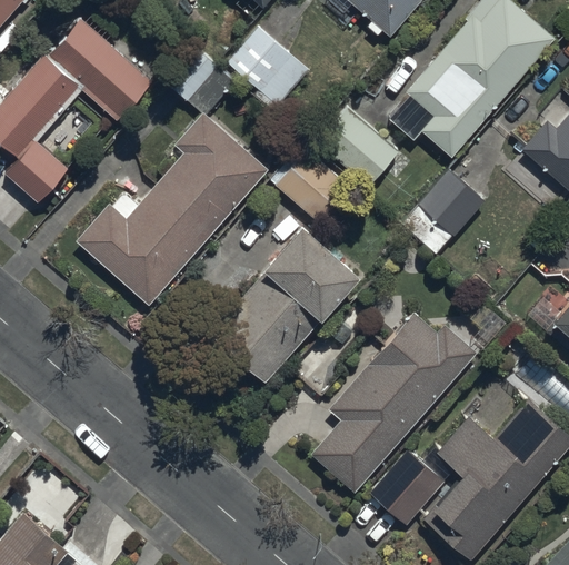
[(0,0),(0,26),(22,0),(0,0)]
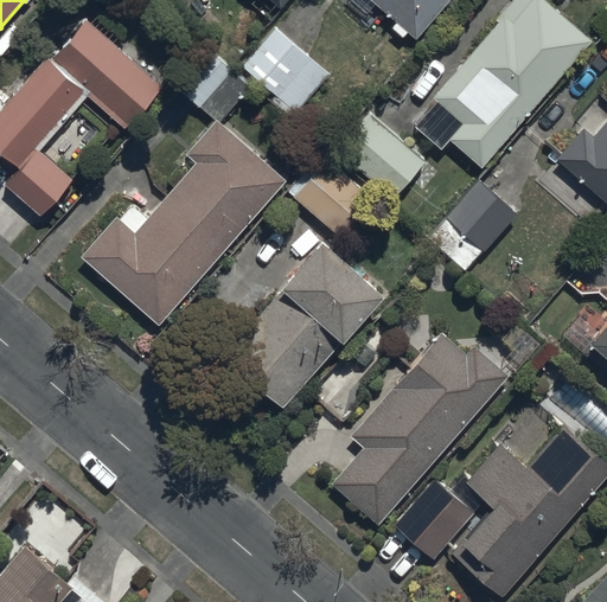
[(264,0),(281,13),(291,0),(264,0)]
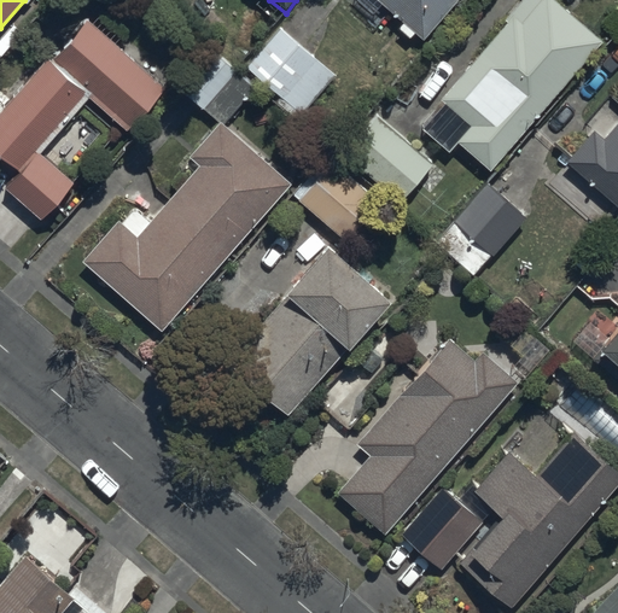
[(377,0),(404,24),(400,29),(409,39),(414,34),(423,41),(459,0),(377,0)]
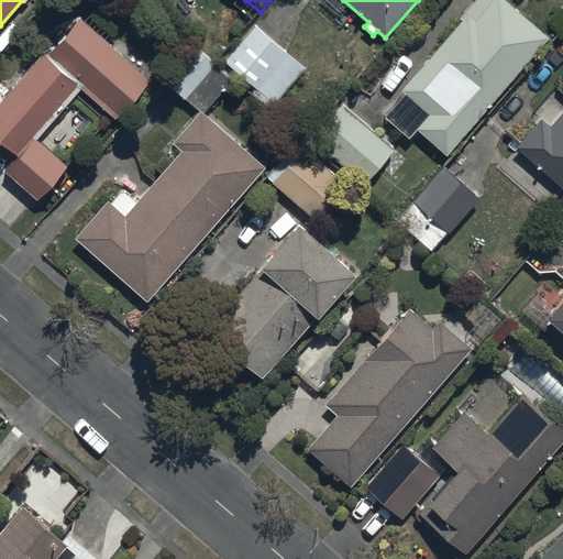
[(416,129),(445,154),(549,37),(506,0),(470,0),(456,15),(461,19),(399,88),(405,92),(385,116),(409,136),(416,129)]
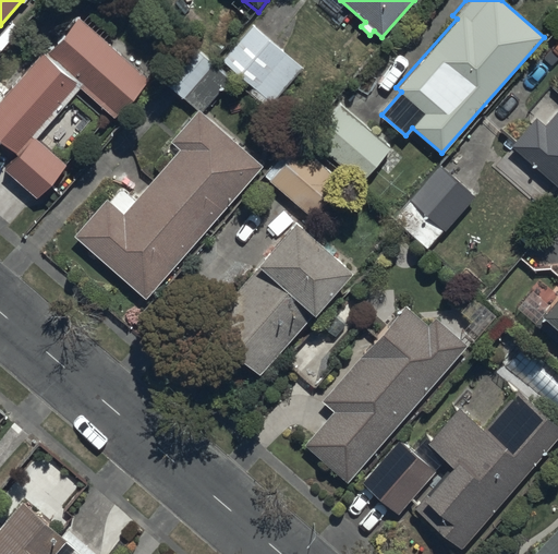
[(0,140),(16,155),(3,169),(35,199),(65,166),(36,139),(82,89),(113,119),(149,80),(82,16),(45,57),(41,52),(5,92),(0,86),(0,140)]
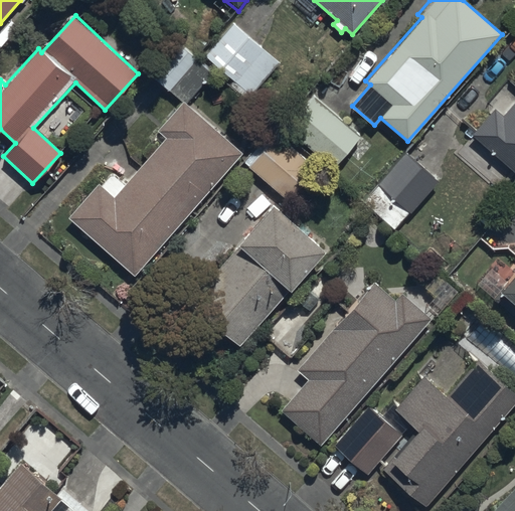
[(278,64),(232,24),(203,57),(232,83),(228,87),(245,102),(278,64)]
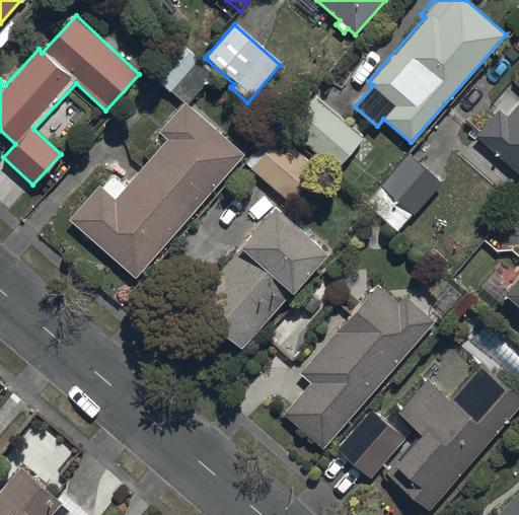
[(175,40),(148,73),(189,105),(216,72),(175,40)]
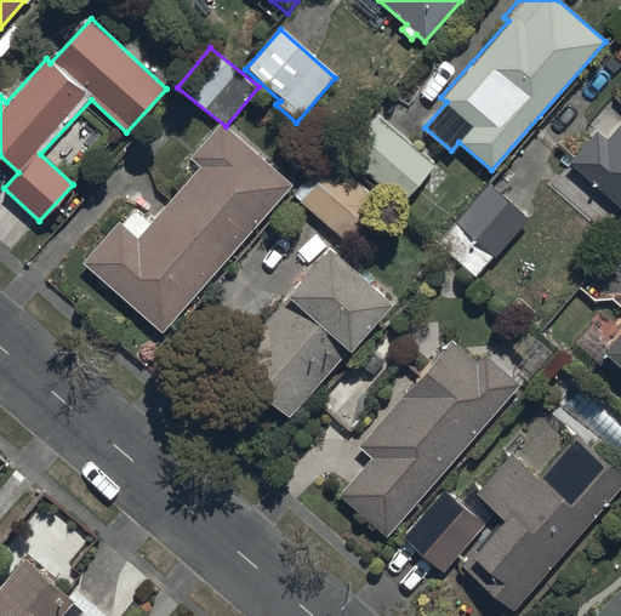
[(620,106),(616,102),(592,129),(597,133),(570,163),(620,210),(620,106)]
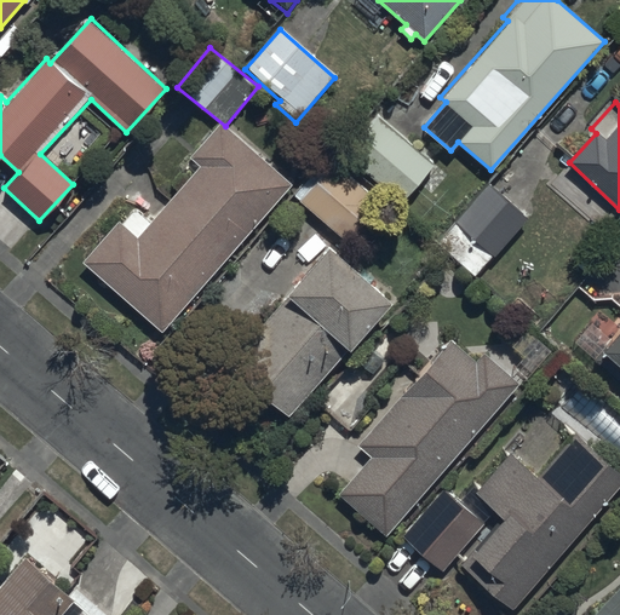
[(434,166),(377,119),(344,159),(401,206),(434,166)]
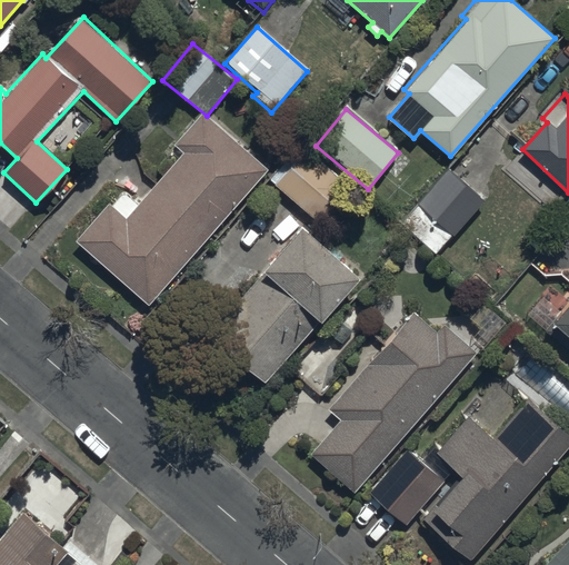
[(201,115),(175,146),(177,147),(167,158),(173,165),(137,207),(123,195),(112,208),(108,206),(77,241),(149,306),(267,171),(201,115)]
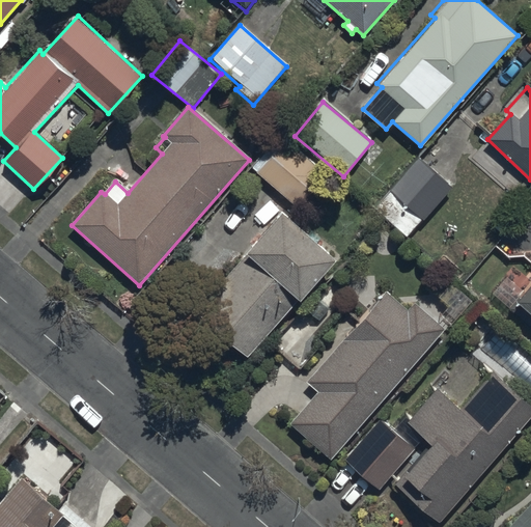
[(337,188),(287,141),(256,174),(306,221),(337,188)]
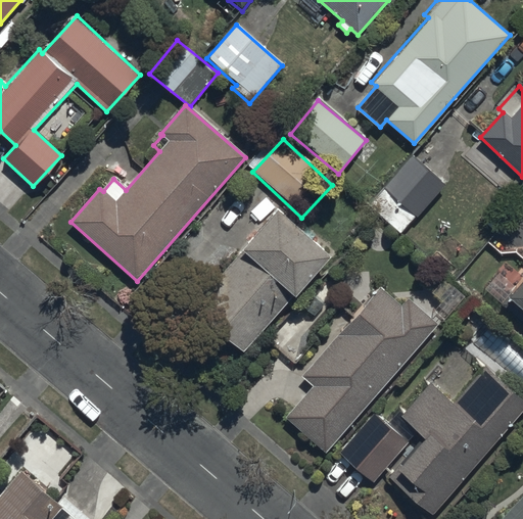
[(444,184),(411,156),(366,208),(399,237),(444,184)]
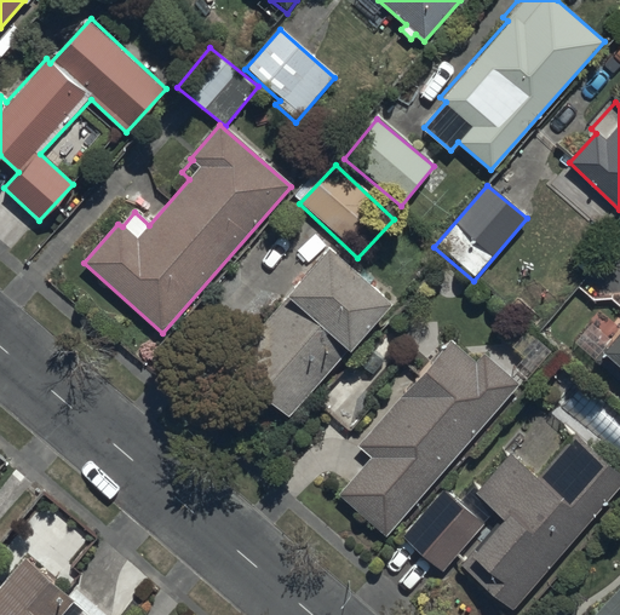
[(395,302),(331,245),(287,293),(290,294),(227,365),(290,420),(395,302)]
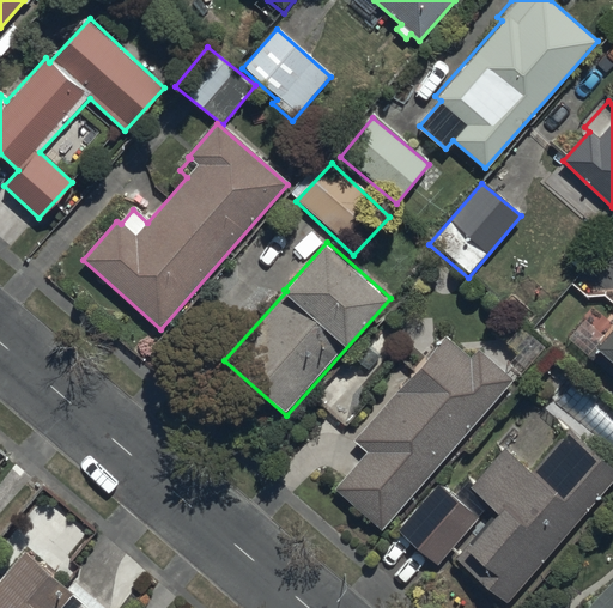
[(612,326),(586,357),(612,382),(612,326)]
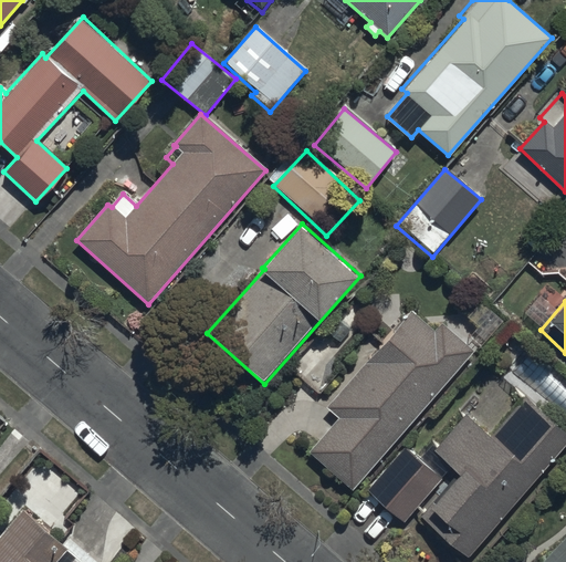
[(473,353),(440,323),(433,331),(410,311),(325,409),(338,420),(308,455),(353,492),(473,353)]
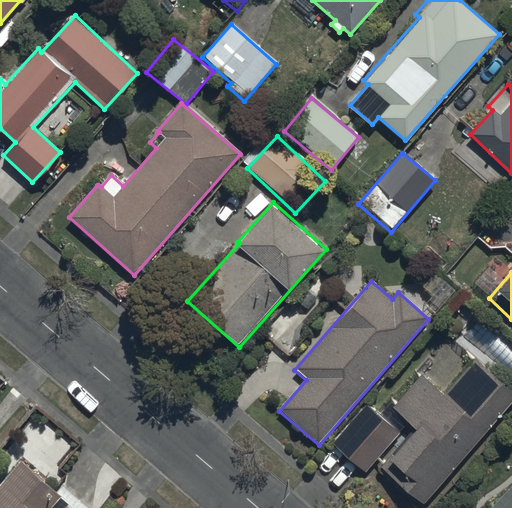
[(446,394),(421,374),(392,409),(414,427),(380,468),(424,504),(511,399),(511,389),(475,359),(446,394)]
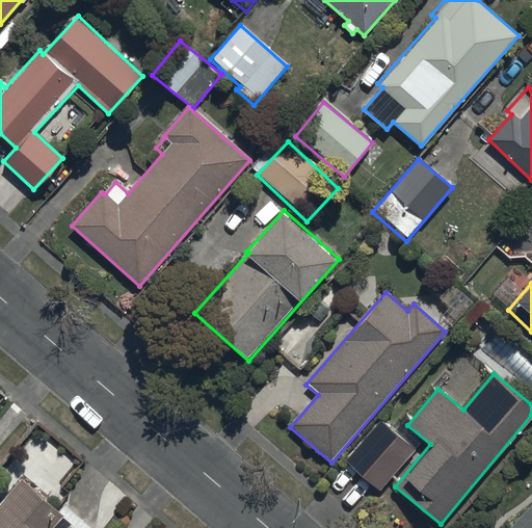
[(415,452),(380,422),(344,463),(378,493),(415,452)]
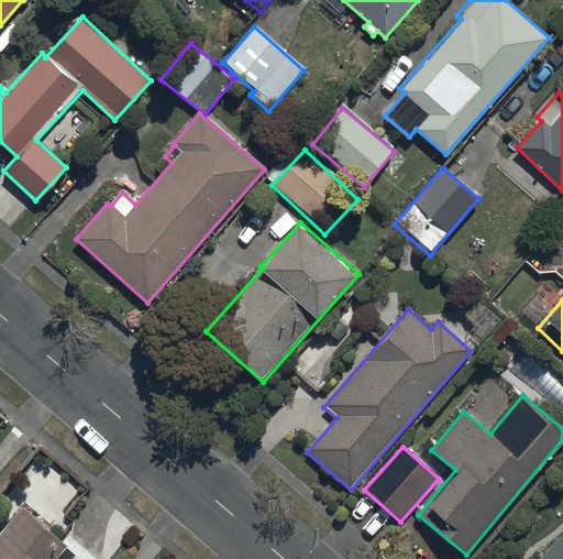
[(59,558),(70,546),(22,506),(0,533),(0,558),(59,558)]
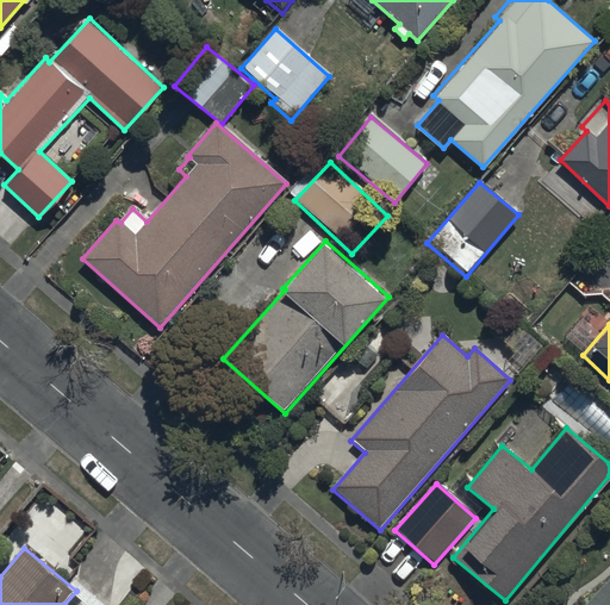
[(609,604),(609,579),(585,604),(609,604)]
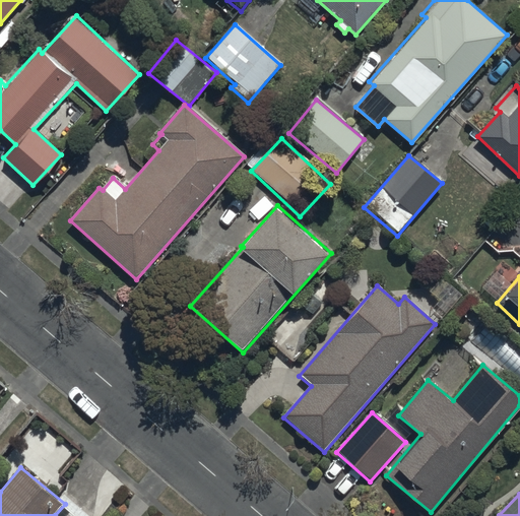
All buildings are outlined.
